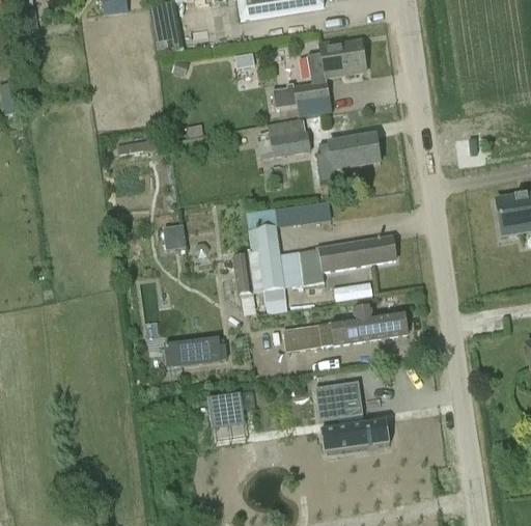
[(15,0),(17,9),(33,6),(32,0),(15,0)]
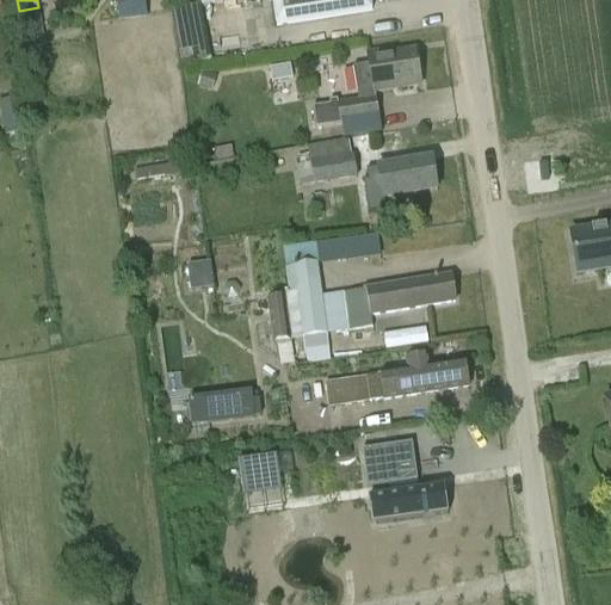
[(118,16),(147,12),(146,0),(116,0),(118,16)]
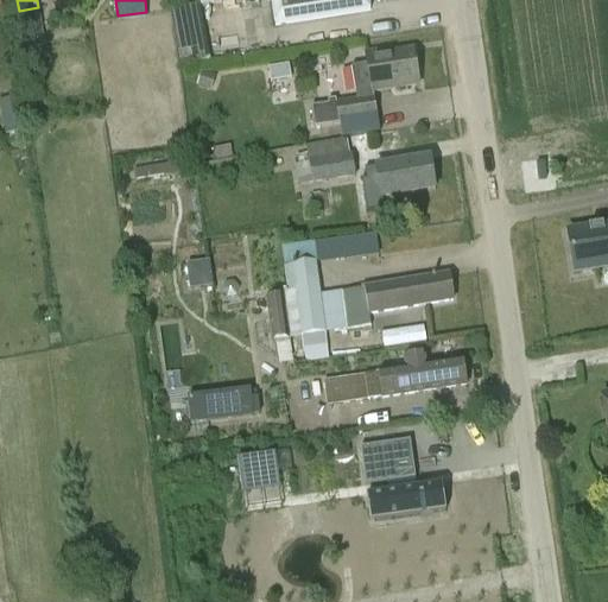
[(173,5),(187,58),(207,54),(195,0),(190,0),(173,5)]
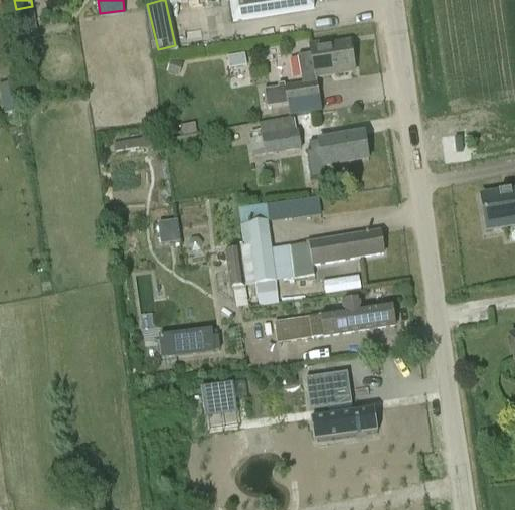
[(230,0),(233,18),(315,5),(314,0),(230,0)]
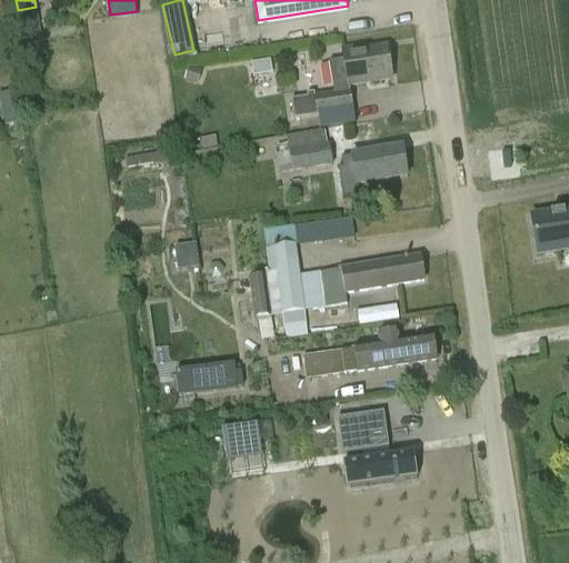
[(21,23),(15,24),(17,42),(41,39),(38,10),(20,13),(21,23)]
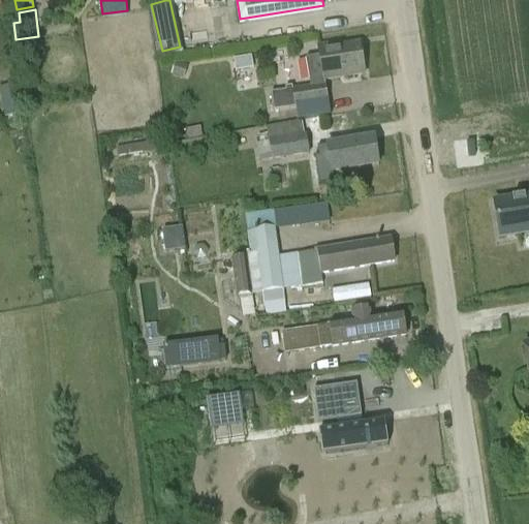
[(293,86),(271,89),(273,106),(297,103),(298,115),(329,111),(324,78),(365,71),(360,39),(339,42),(339,38),(318,41),(319,52),(307,54),(310,82),(292,85),(293,86)]
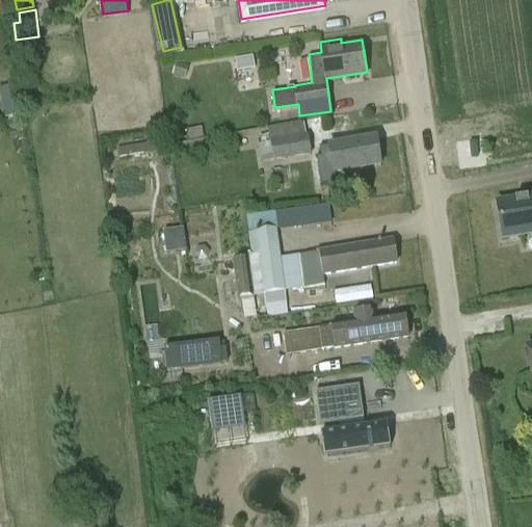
[(18,82),(0,84),(0,87),(4,114),(22,111),(18,82)]
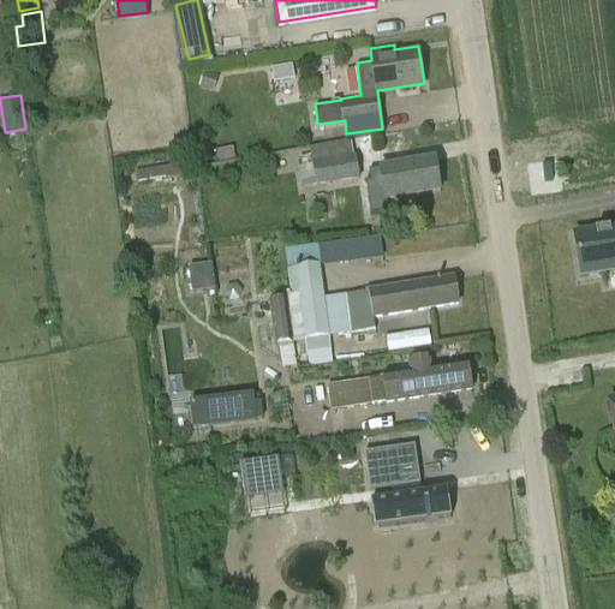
[(300,161),(298,162),(302,183),(316,180),(316,181),(360,174),(356,151),(353,151),(312,159),(311,151),(299,154),(300,161)]
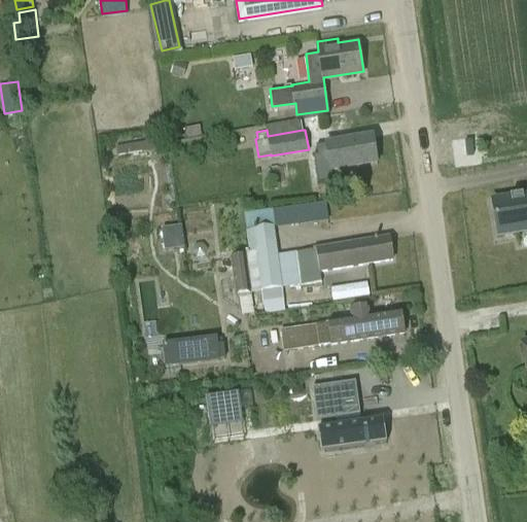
[(318,152),(314,152),(318,179),(332,177),(331,170),(379,162),(374,132),(324,139),(325,142),(317,143),(318,152)]
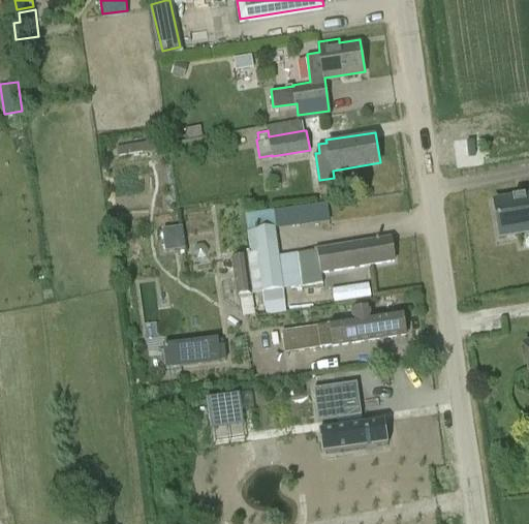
[(119,151),(153,145),(151,133),(117,139),(119,151)]
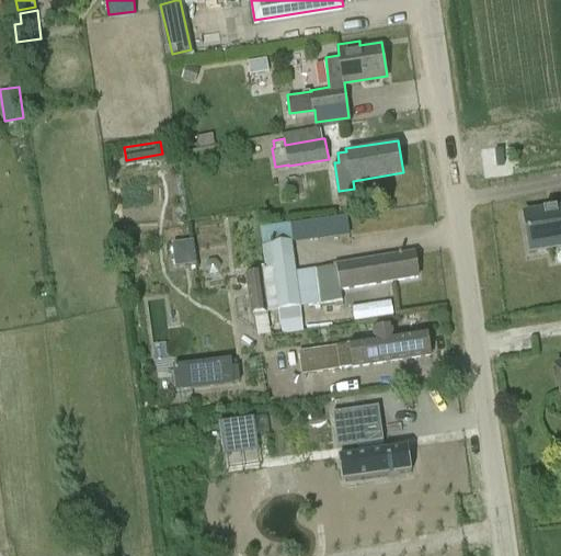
[(544,208),(525,211),(530,248),(560,242),(560,204),(557,205),(557,204),(556,204),(556,206),(545,207),(544,206),(542,206),(544,208)]
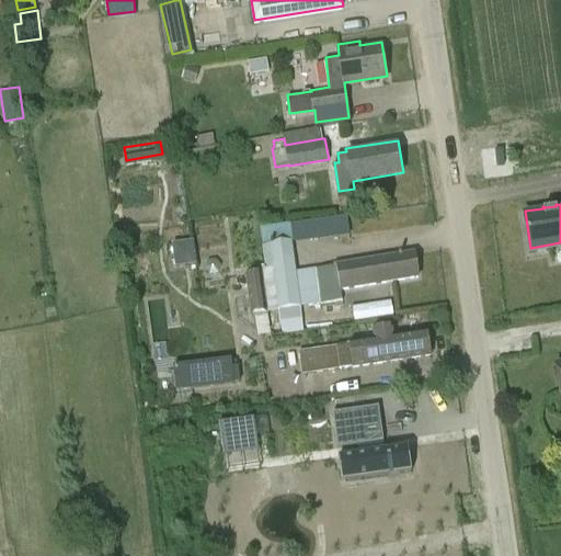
[(344,210),(328,213),(331,230),(347,226),(344,210)]
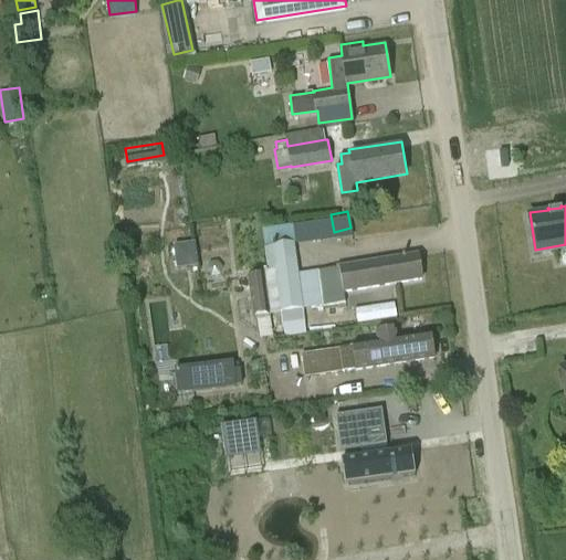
[(300,305),(322,303),(345,298),(344,288),(422,275),(418,251),(316,268),(295,271),(290,225),(262,230),(268,270),(247,273),(253,317),(281,313),(283,325),(302,323),(300,305)]
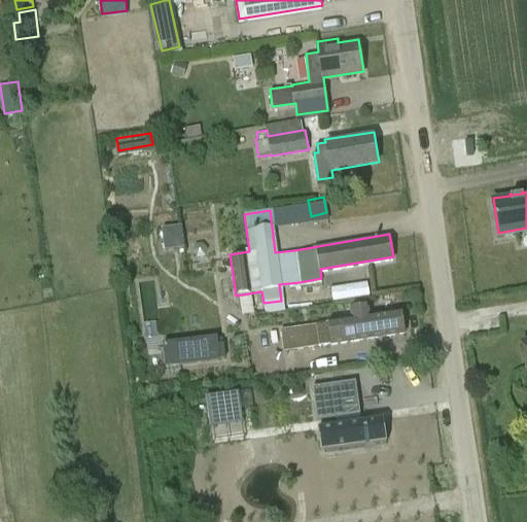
[(179,223),(164,225),(167,244),(182,242),(179,223)]
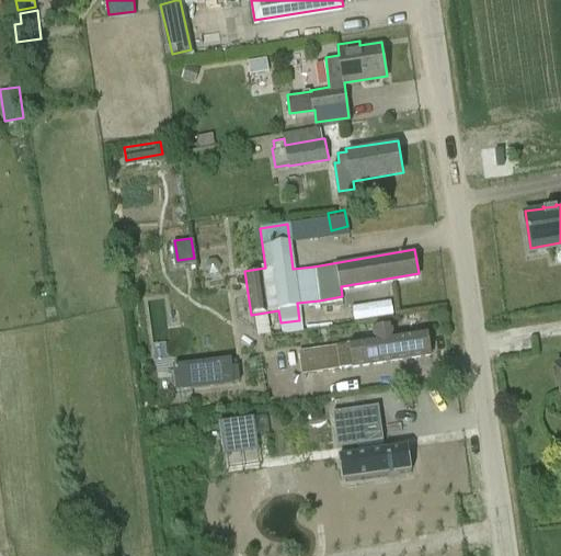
[(392,311),(391,297),(351,299),(352,313),(392,311)]
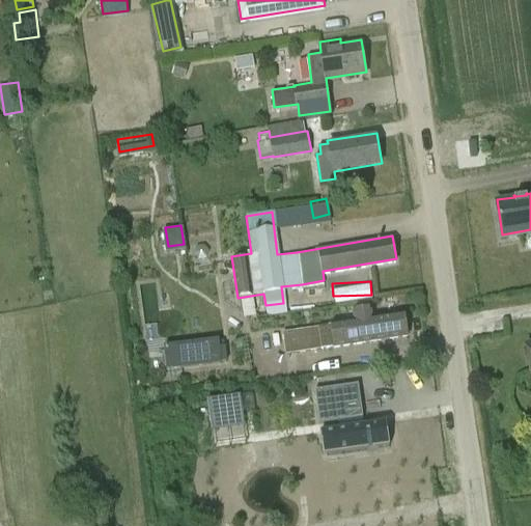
[(355,317),(284,329),(287,350),(408,332),(404,312),(372,316),(371,306),(354,309),(355,317)]
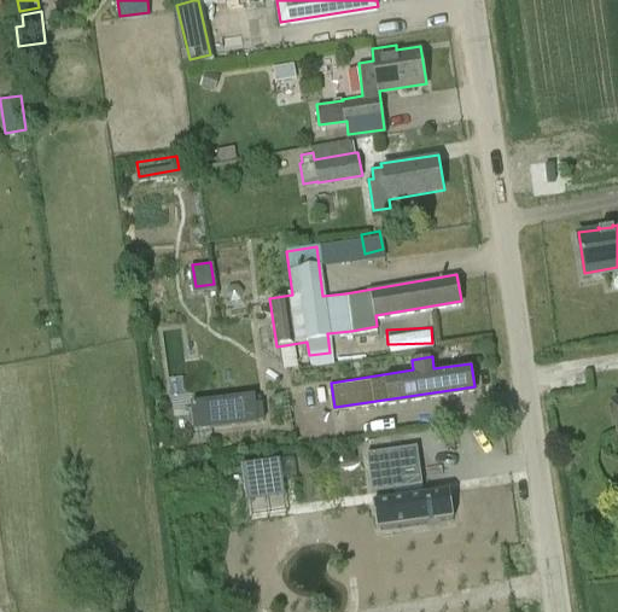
[(188,402),(186,368),(169,369),(173,403),(188,402)]
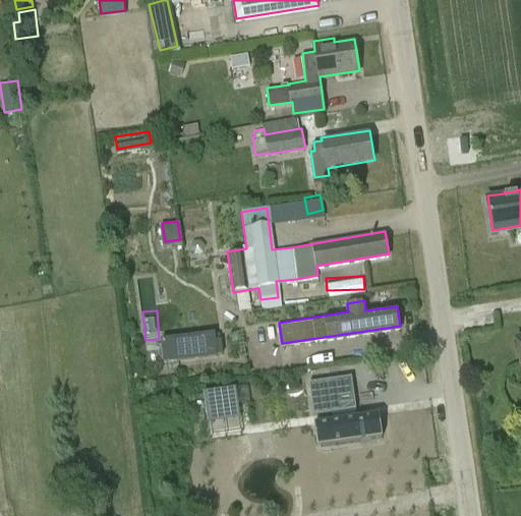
[(214,332),(162,338),(165,359),(216,354),(216,348),(222,348),(221,338),(215,338),(214,332)]
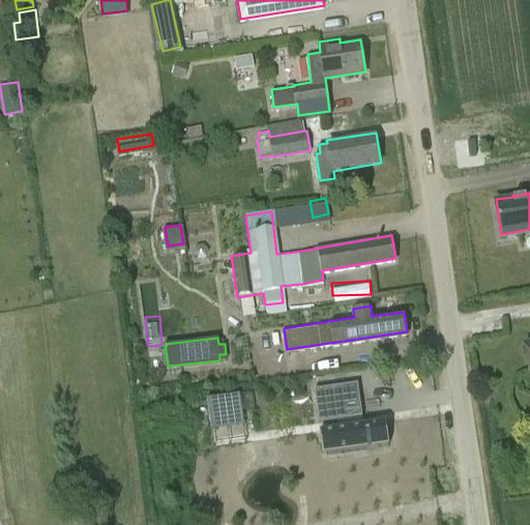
[(357,380),(314,386),(319,419),(337,416),(339,425),(320,428),(323,451),(388,442),(385,418),(363,421),(357,380)]
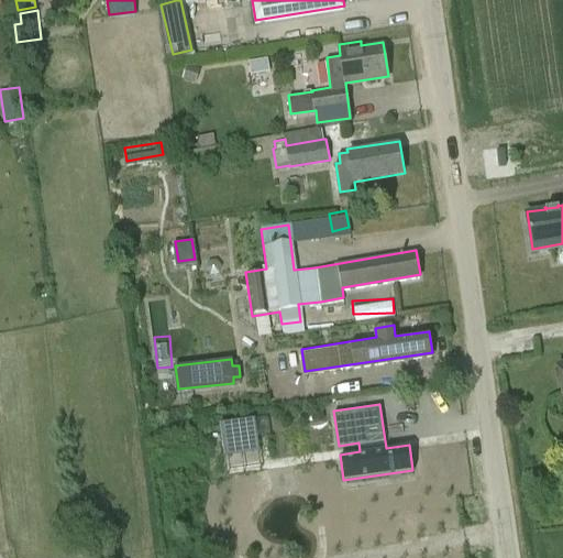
[(267,415),(220,420),(222,438),(269,431),(267,415)]
